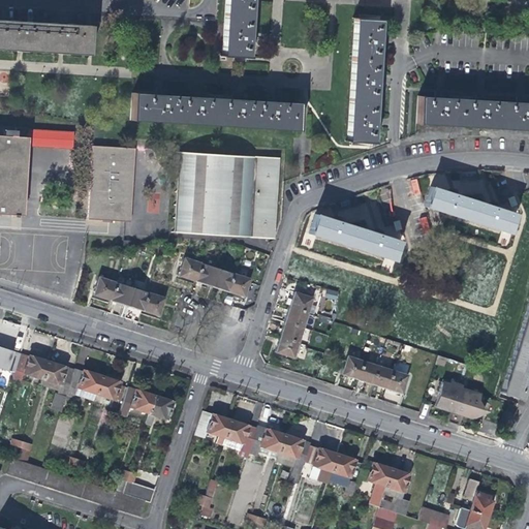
[(224,0),(224,16),(248,18),(249,0),(224,0)]
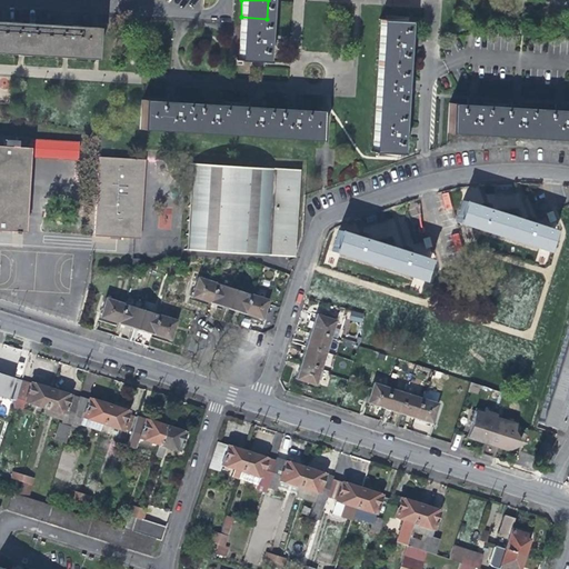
[(263,63),(267,19),(241,17),(239,37),(238,61),(263,63)]
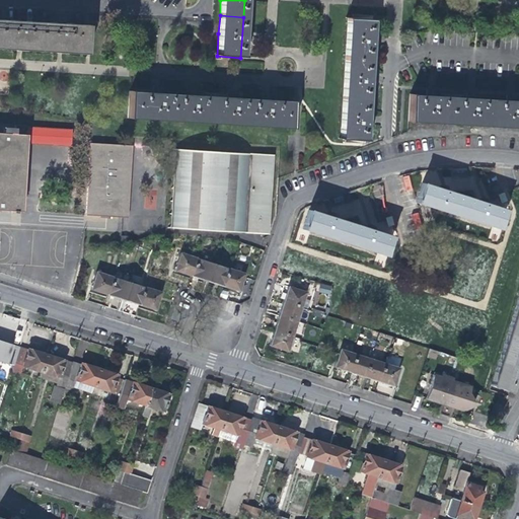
[(0,48),(18,50),(39,51),(41,22),(0,19),(0,48)]
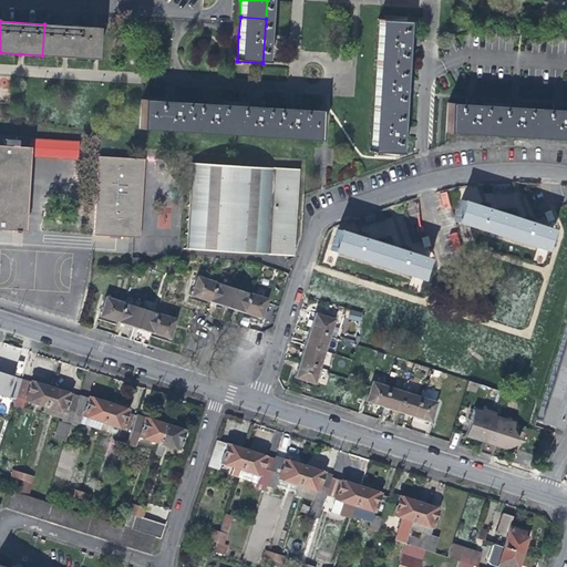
[(378,38),(375,65),(403,68),(405,22),(379,21),(378,38)]
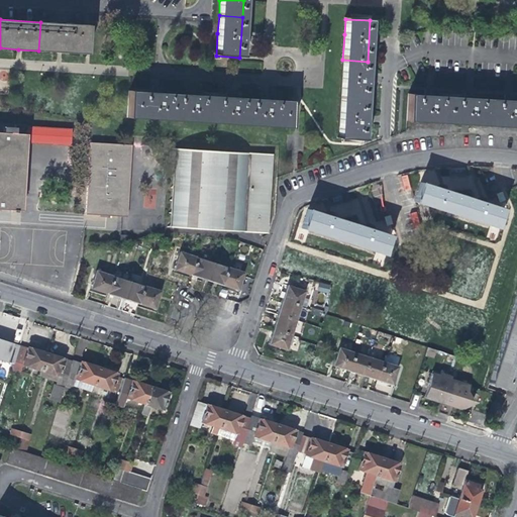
[(87,25),(40,22),(38,50),(60,53),(85,54),(87,25)]
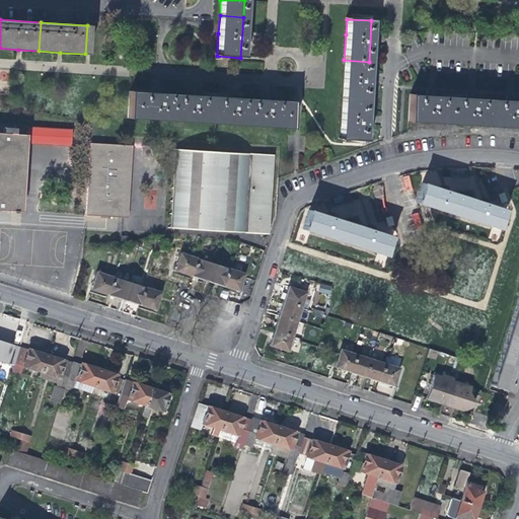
[(343,82),(342,100),(366,101),(369,62),(344,60),(343,82)]
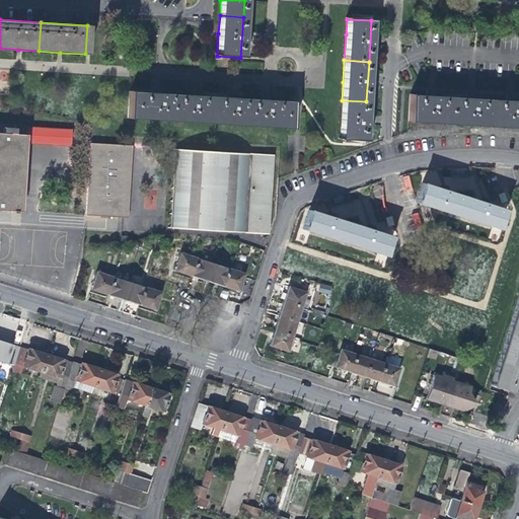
[(128,117),(168,120),(170,94),(152,93),(130,92),(128,117)]
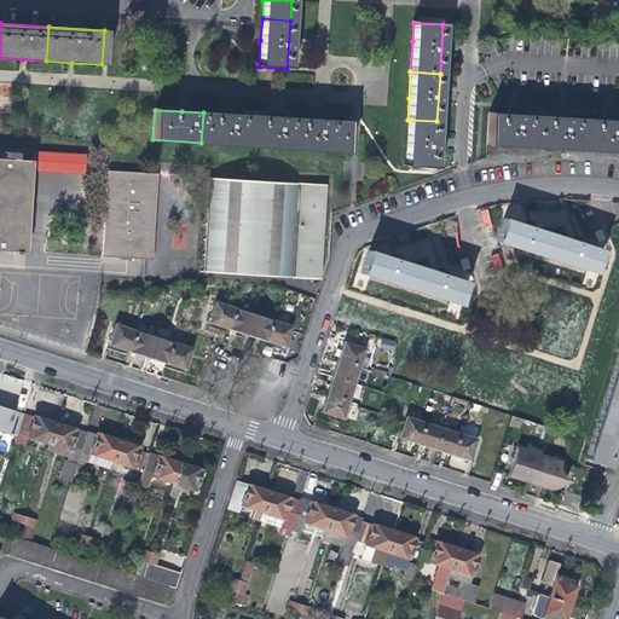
[(230,115),(203,113),(201,143),(250,145),(253,116),(230,115)]
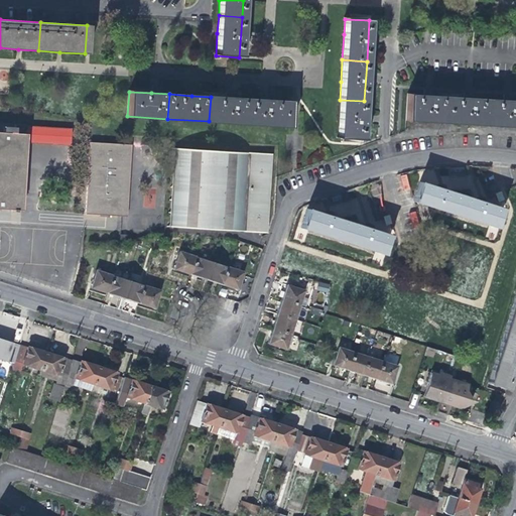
[(422,121),(443,122),(445,98),(405,96),(404,119),(422,121)]
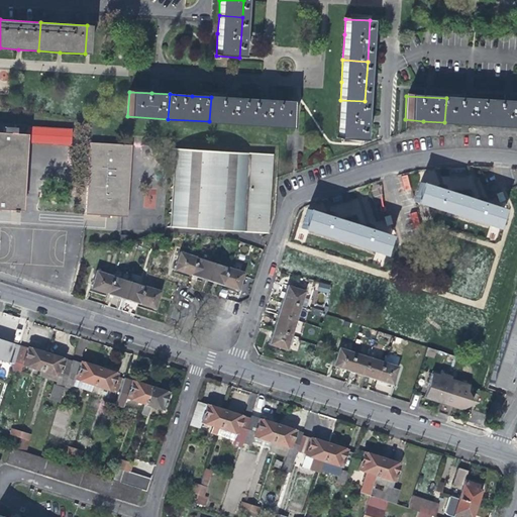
[(230,98),(211,97),(209,121),(249,124),(251,100),(230,98)]
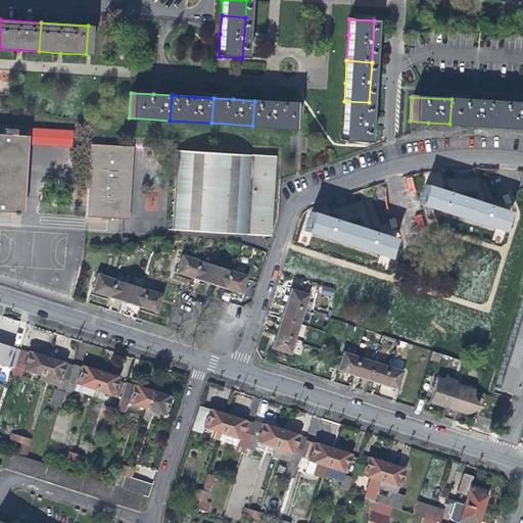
[(472,125),(490,127),(492,101),(452,99),(449,124),(472,125)]
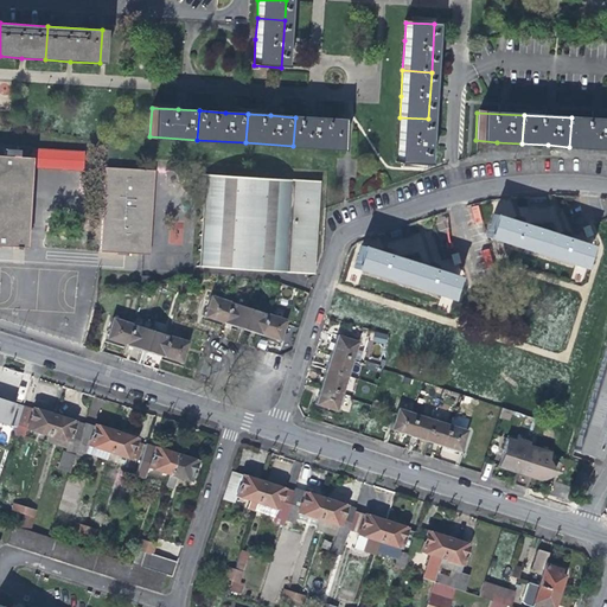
[(313,119),(295,117),(293,146),(339,149),(342,121),(313,119)]
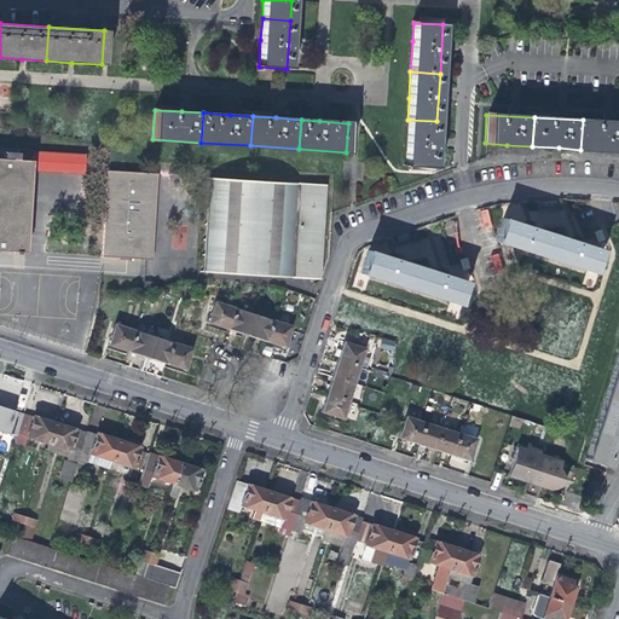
[(433,169),(437,121),(408,120),(406,144),(404,168),(433,169)]
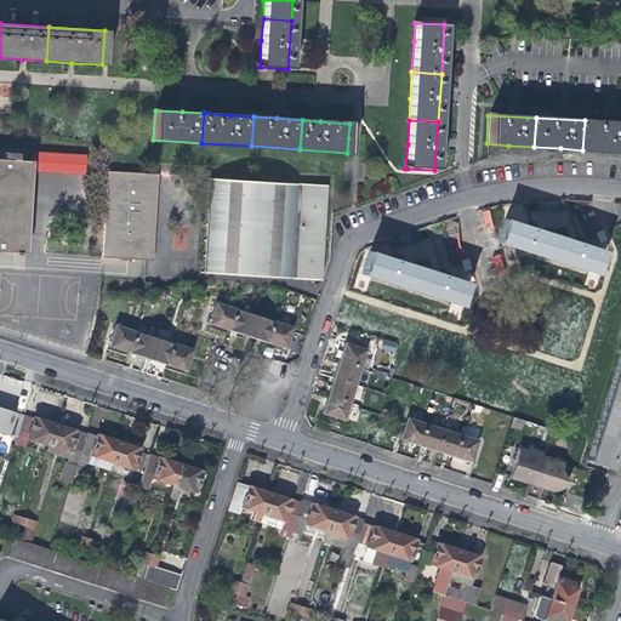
[(620,121),(585,120),(582,151),(608,152),(620,152),(620,121)]
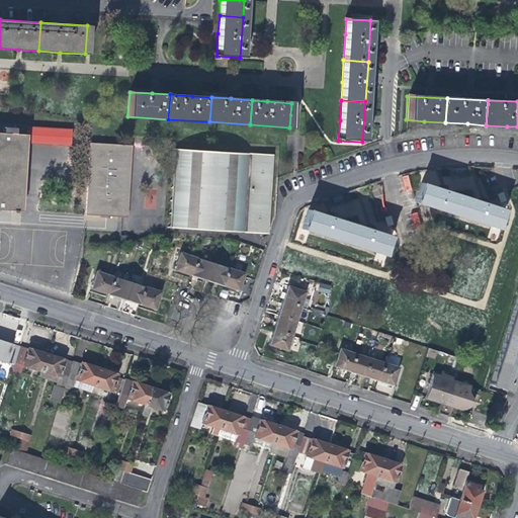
[(26,127),(25,135),(25,145),(70,146),(71,130),(26,127)]
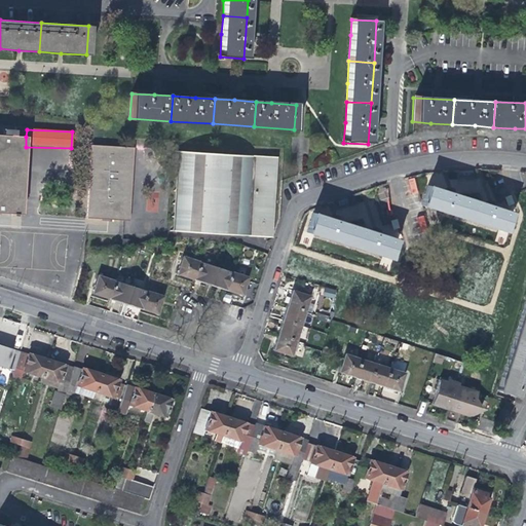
[(0,212),(22,214),(26,147),(26,137),(0,135),(0,212)]
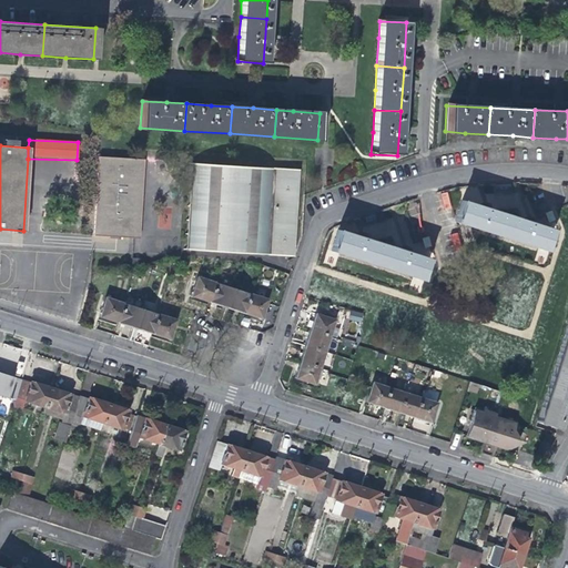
[(92,235),(139,239),(143,159),(98,158),(92,235)]
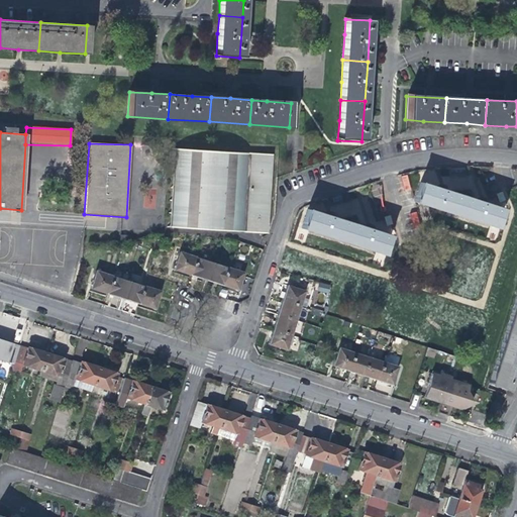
[(240,152),(177,148),(173,226),(236,229),(237,219),(266,220),(268,165),(240,163),(240,152)]
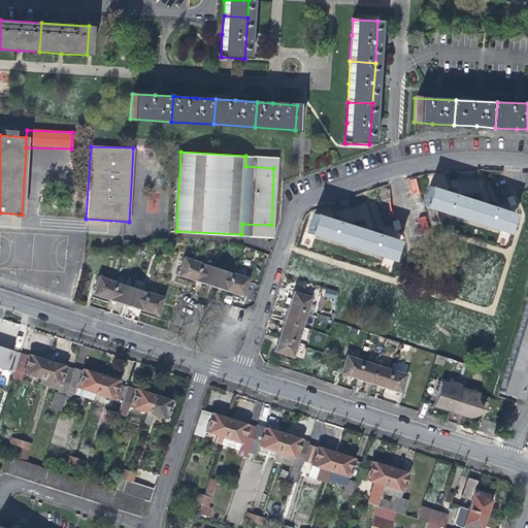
[(274,157),(245,156),(245,166),(273,168),(274,157)]
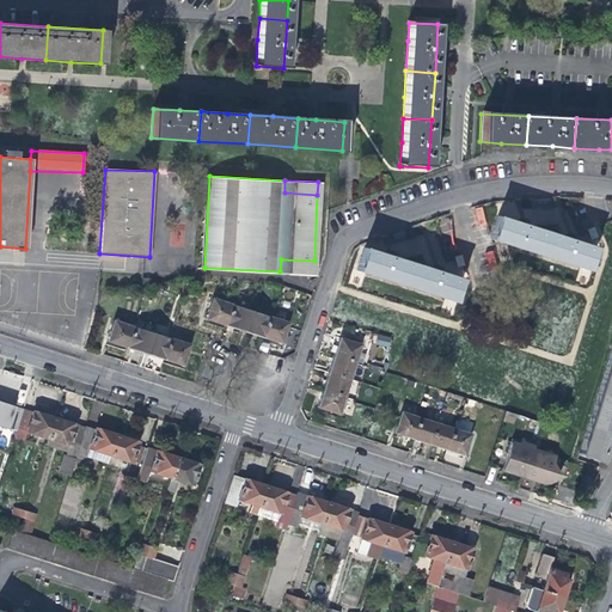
[(475,208),(479,226),(487,224),(482,207),(475,208)]
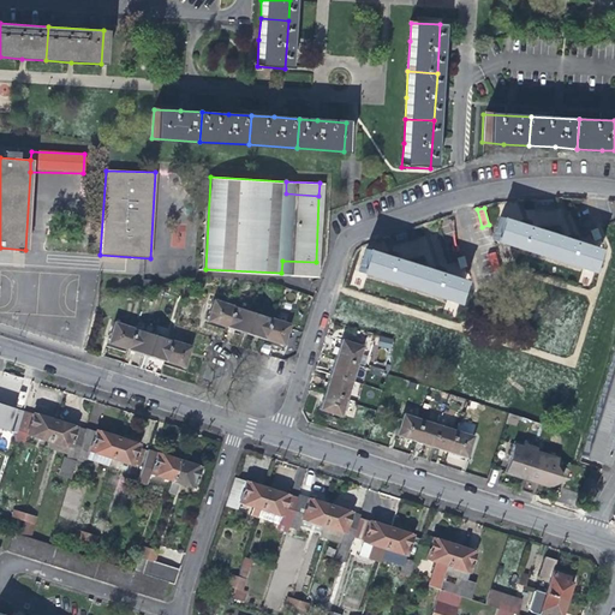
[(491,240),(541,256),(548,233),(529,227),(530,222),(525,221),(520,220),(519,224),(499,218),(491,240)]
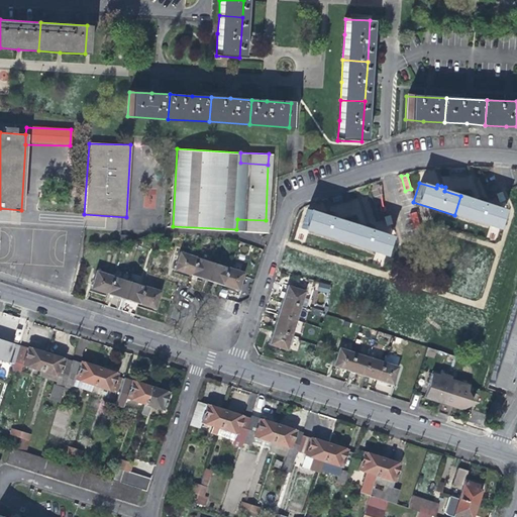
[(477,201),(460,196),(454,215),(495,228),(501,209),(485,204),(486,200),(482,199),(479,198),(477,201)]
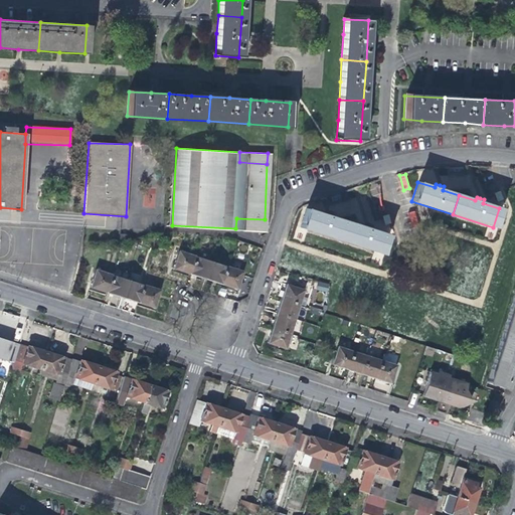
[(301,228),(341,240),(347,221),(332,216),(333,213),(328,212),(325,210),(324,213),(307,208),(301,228)]
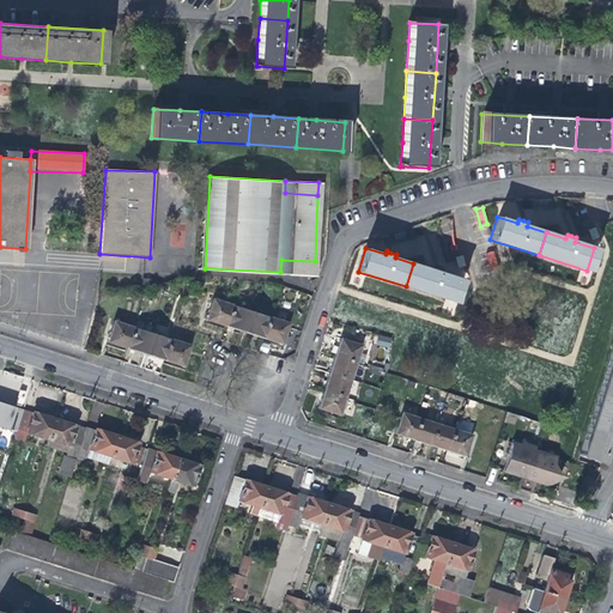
[(489,269),(498,266),(493,250),(484,253),(489,269)]
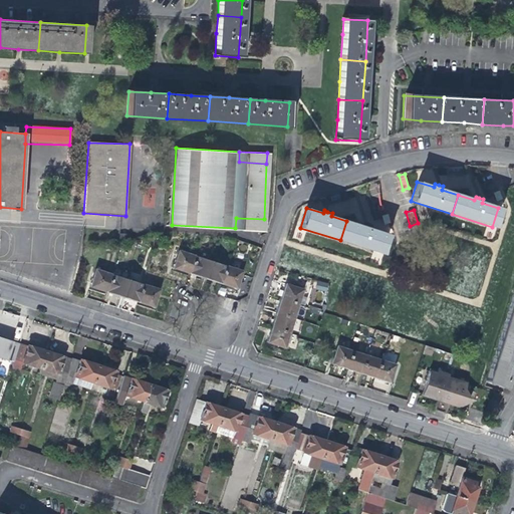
[(380,216),(383,225),(391,222),(388,213),(380,216)]
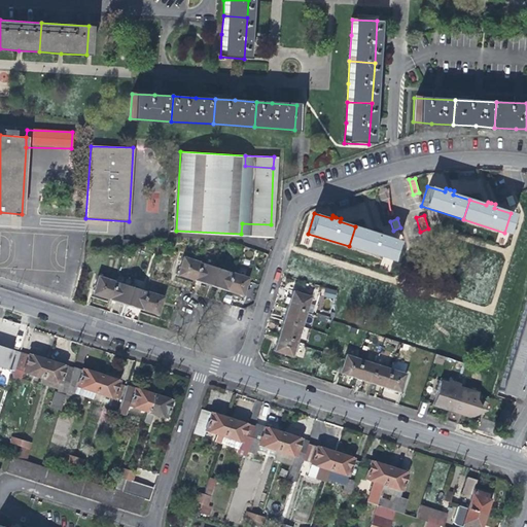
[(271,236),(271,224),(242,223),(241,234),(271,236)]
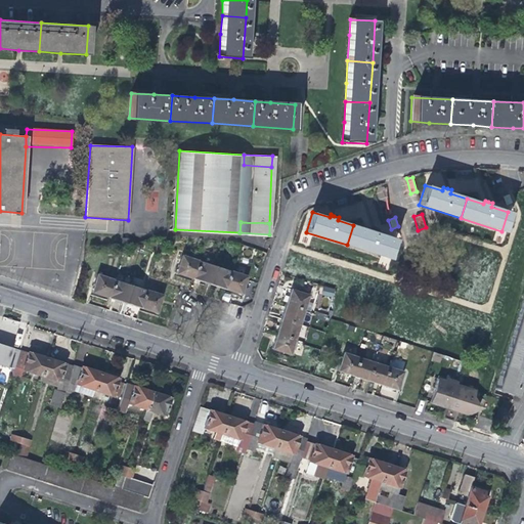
[(370,230),(353,225),(347,245),(389,258),(395,238),(379,233),(380,230),(372,227),(370,230)]
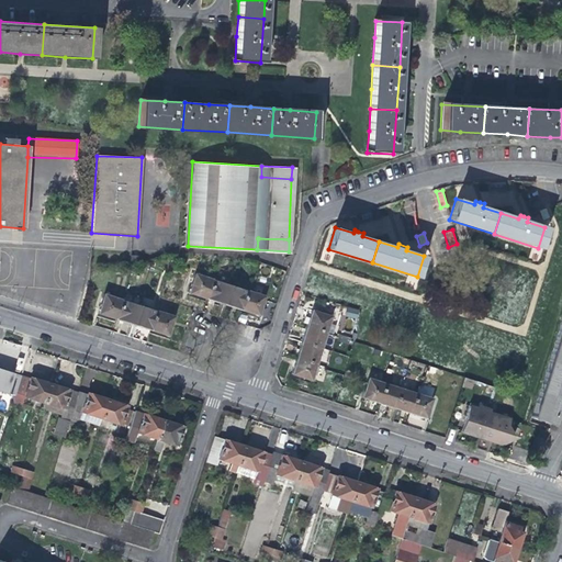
[(197,294),(206,298),(212,280),(193,274),(189,292),(197,294)]
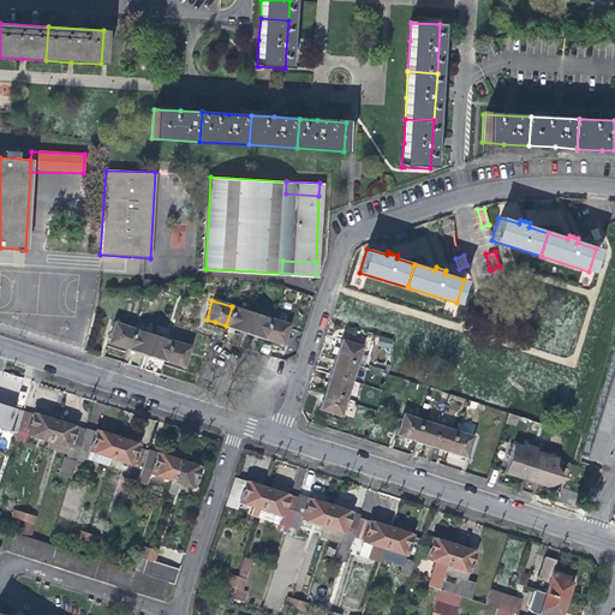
[(455,314),(458,304),(449,302),(447,311),(455,314)]
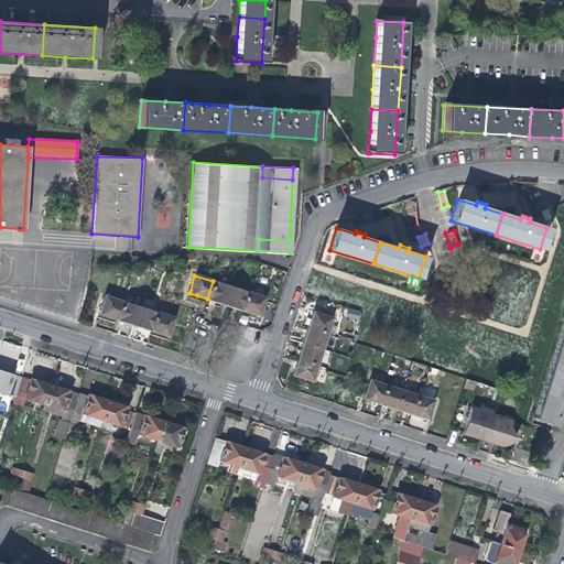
[(215,301),(224,304),(230,286),(213,281),(207,299),(215,301)]
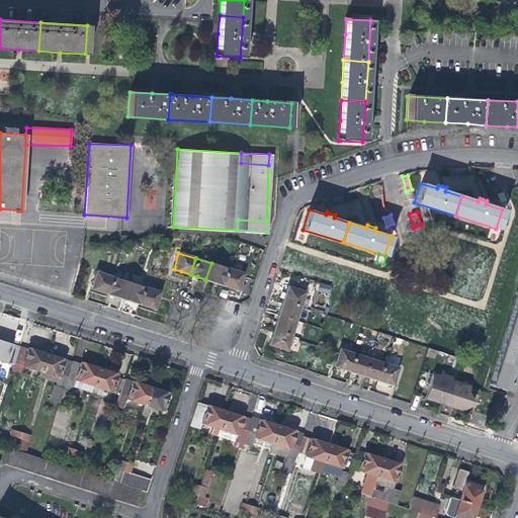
[(216,282),(222,284),(227,268),(211,263),(205,279),(216,282)]
